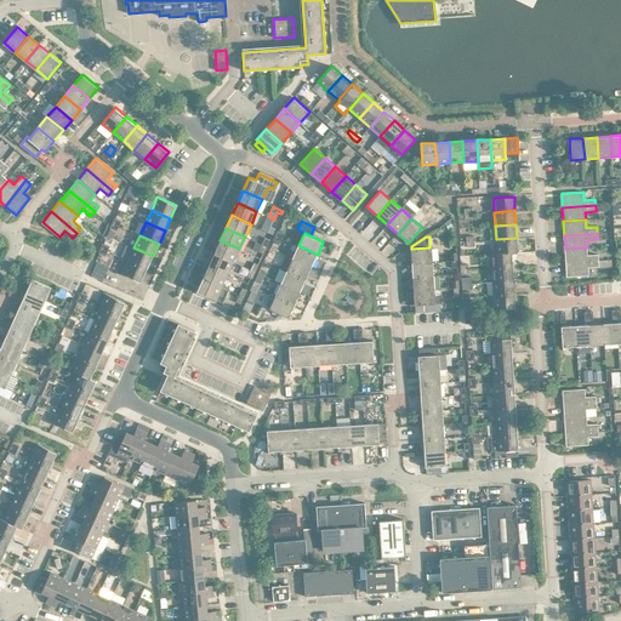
[(496,239),(497,252),(497,254),(512,252),(518,252),(517,238),(496,239)]
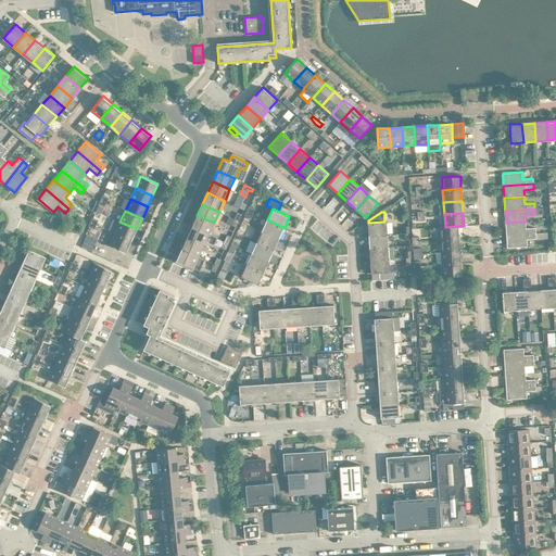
[(197,215),(192,227),(209,235),(214,223),(197,215)]
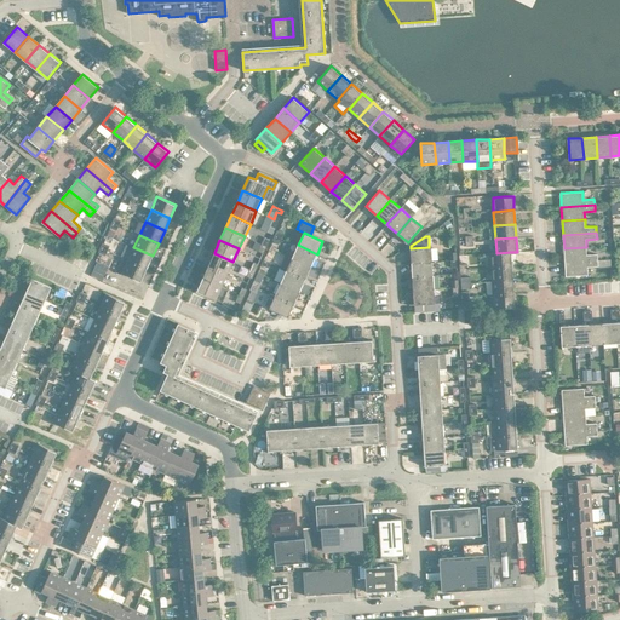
[(298,245),(292,258),(311,267),(317,254),(298,245)]
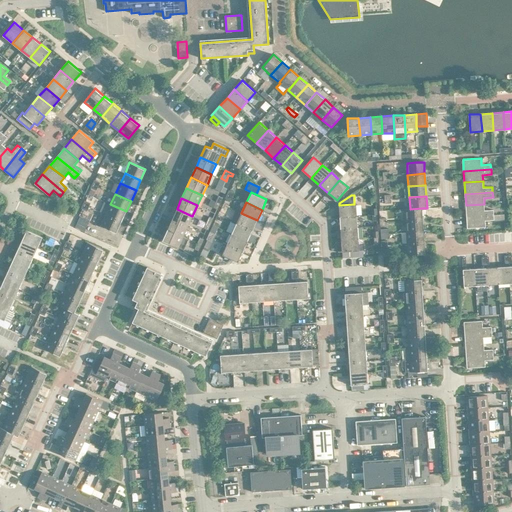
[(110,204),(106,214),(121,221),(126,211),(110,204)]
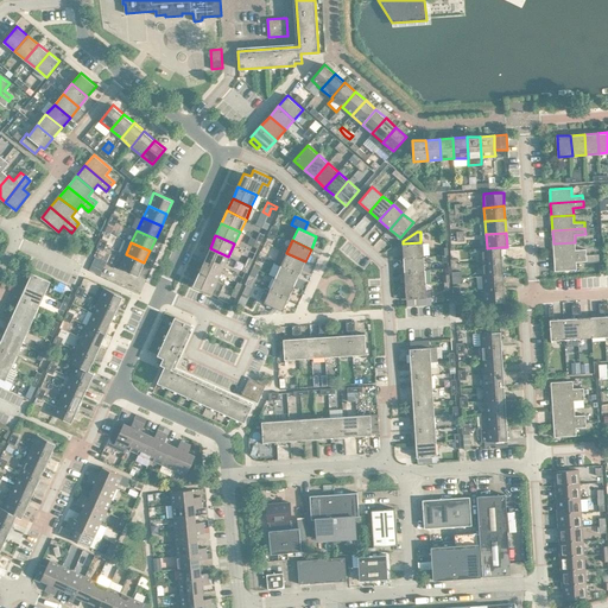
[(403,244),(404,258),(424,257),(423,242),(420,242),(403,244)]
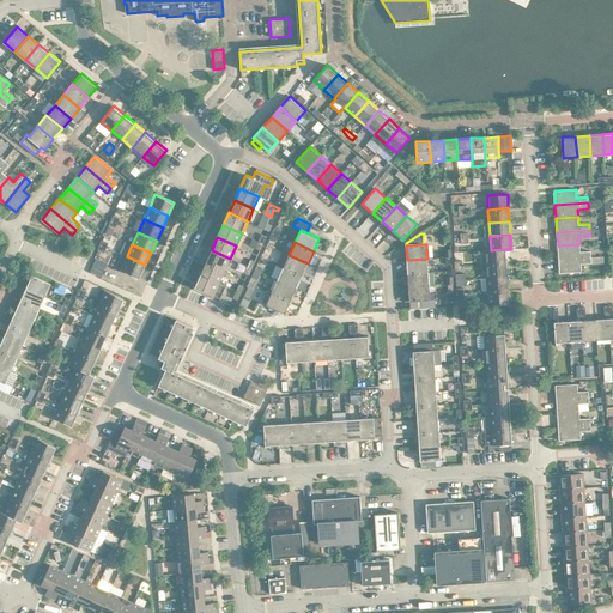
[(558,246),(558,260),(592,258),(590,252),(580,252),(580,244),(558,246)]
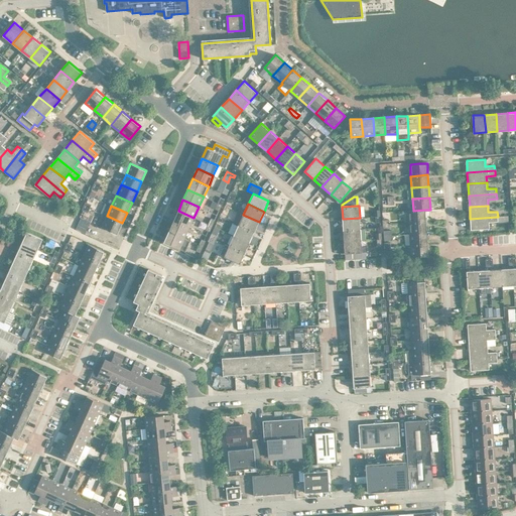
[(408,211),(409,222),(426,221),(425,210),(413,211),(413,210),(408,211)]
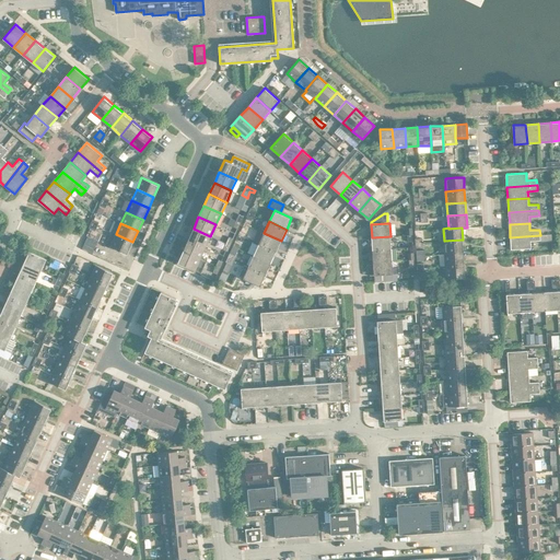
[(90,229),(86,235),(88,236),(98,241),(102,234),(90,229)]
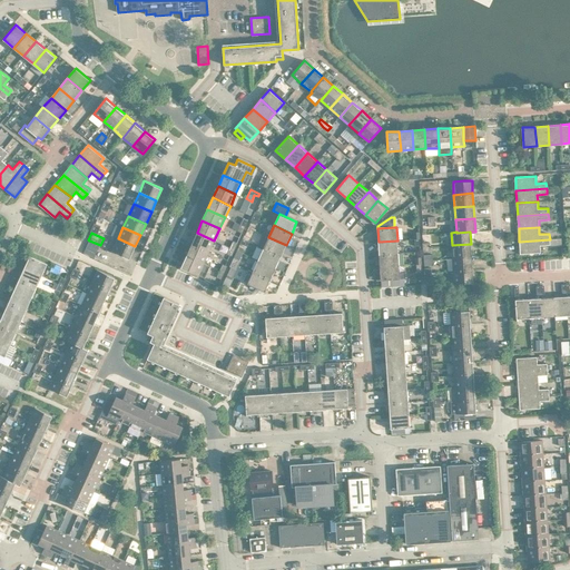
[(197,233),(192,244),(209,252),(214,241),(197,233)]
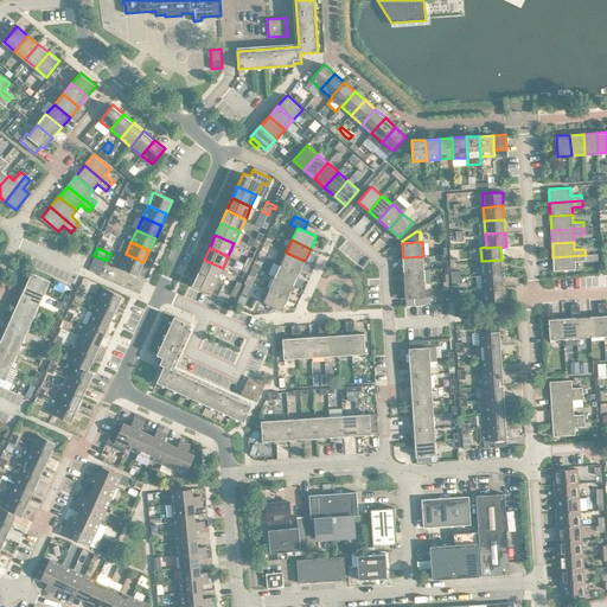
[(286,253),(280,264),(299,273),(305,261),(286,253)]
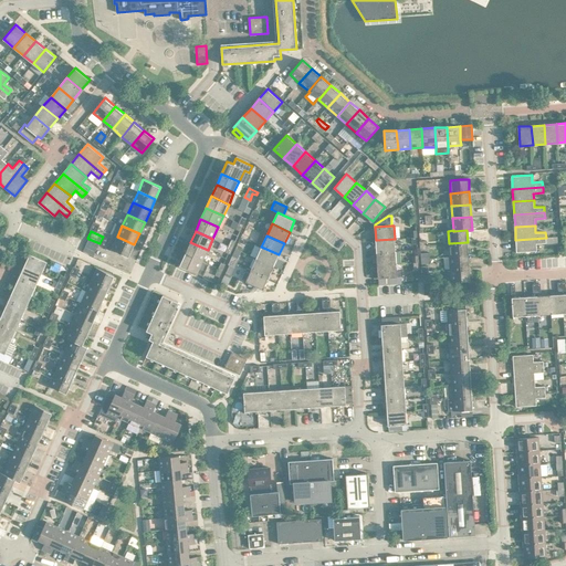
[(134,244),(117,237),(112,249),(128,257),(134,244)]
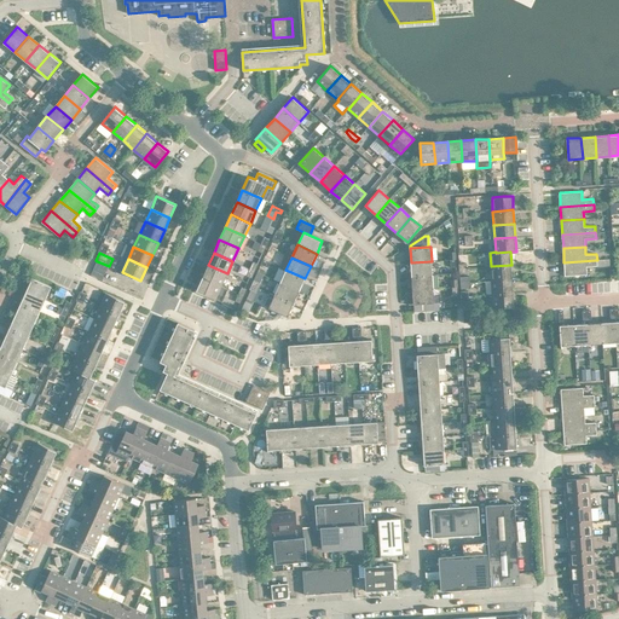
[(597,260),(563,262),(565,276),(588,275),(586,266),(597,266),(597,260)]
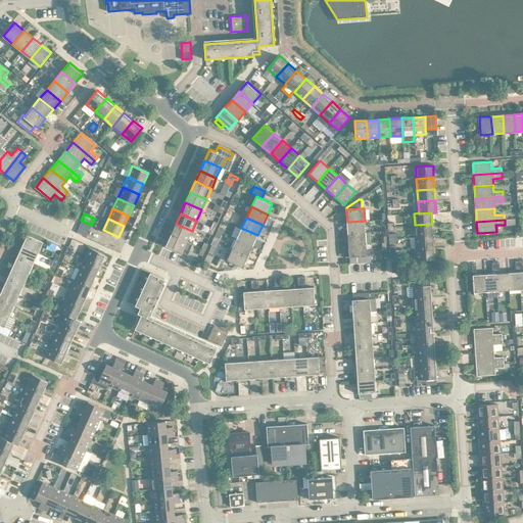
[(82,221),(77,232),(86,236),(92,225),(82,221)]
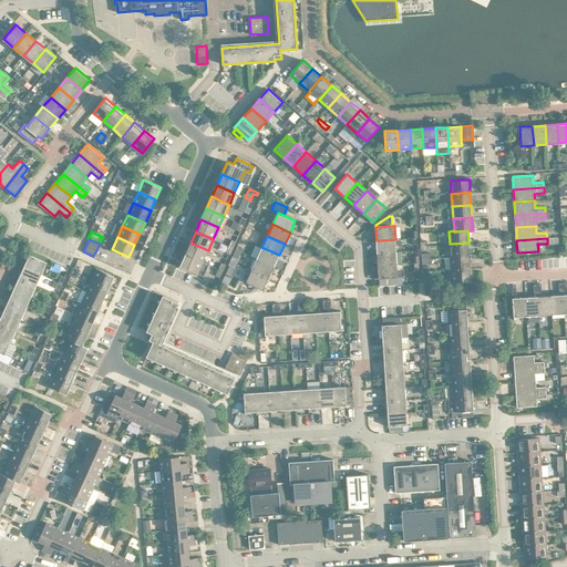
[(377,240),(377,253),(397,251),(395,239),(377,240)]
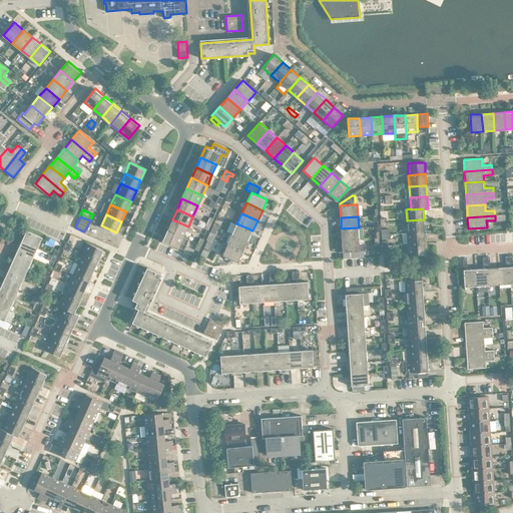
[(172,219),(167,229),(183,236),(188,226),(172,219)]
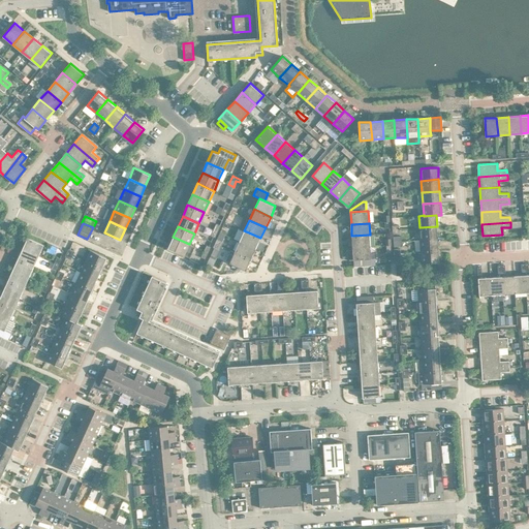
[(419,227),(419,240),(437,239),(437,226),(419,227)]
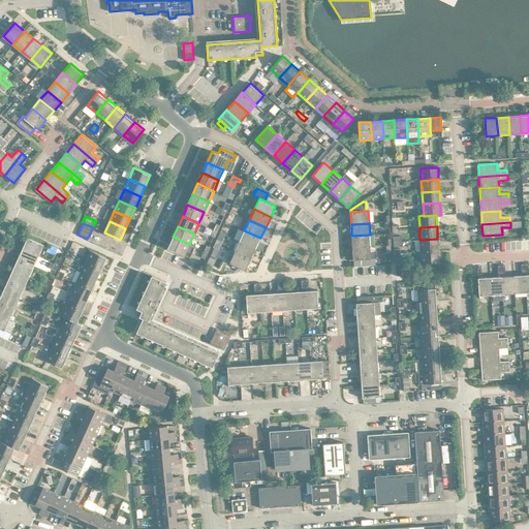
[(244,230),(240,241),(255,249),(260,238),(244,230)]
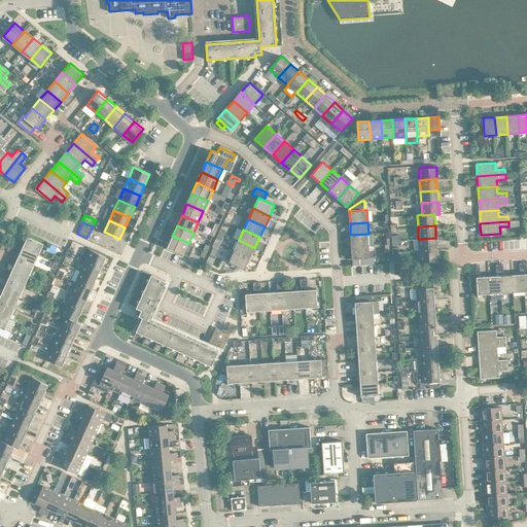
[(350,235),(351,247),(369,246),(369,234),(350,235)]
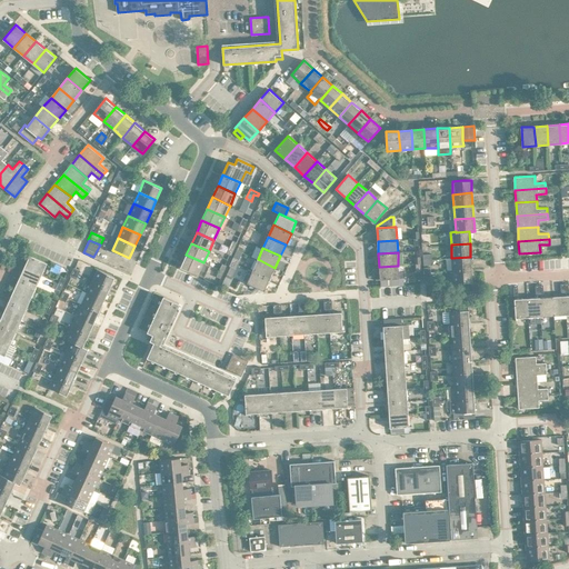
[(30,255),(25,267),(42,275),(47,263),(30,255)]
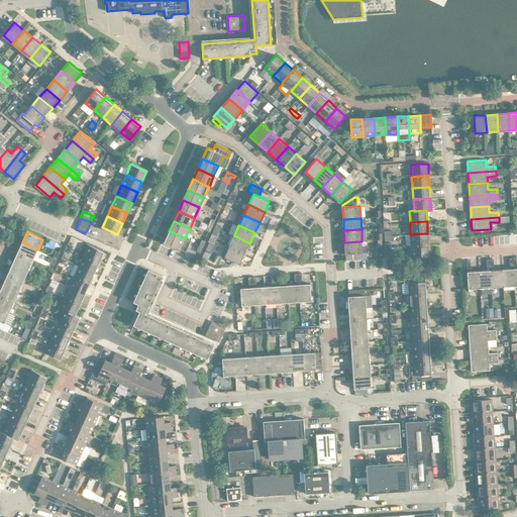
[(185,238),(169,231),(164,242),(180,249),(185,238)]
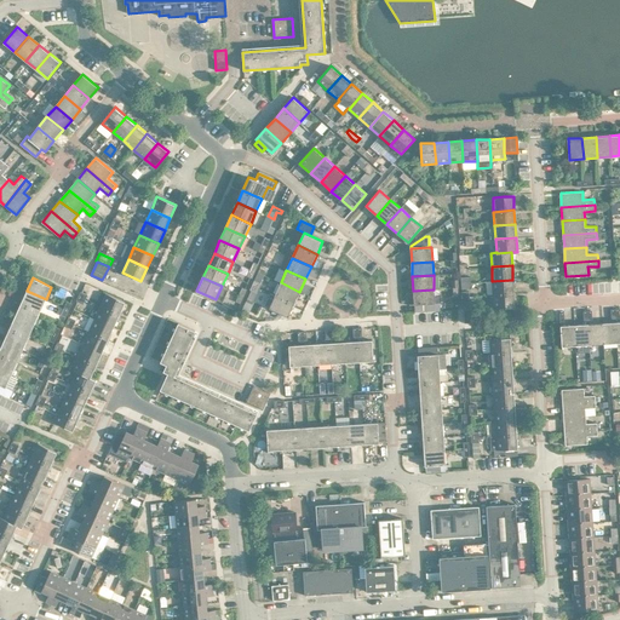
[(492,281),(493,294),(514,293),(512,280),(492,281)]
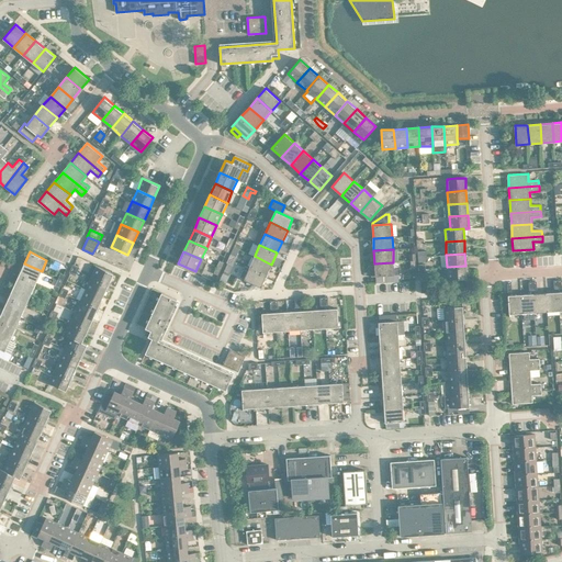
[(255,256),(249,268),(267,276),(271,265),(255,256)]
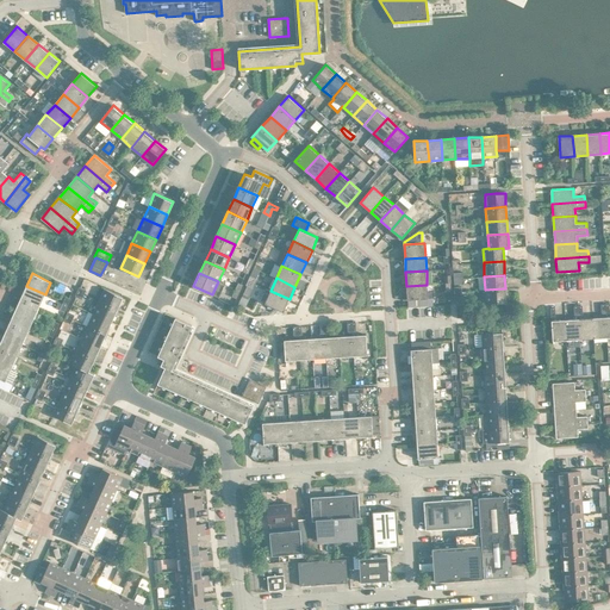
[(427,285),(406,286),(408,299),(428,298),(427,285)]
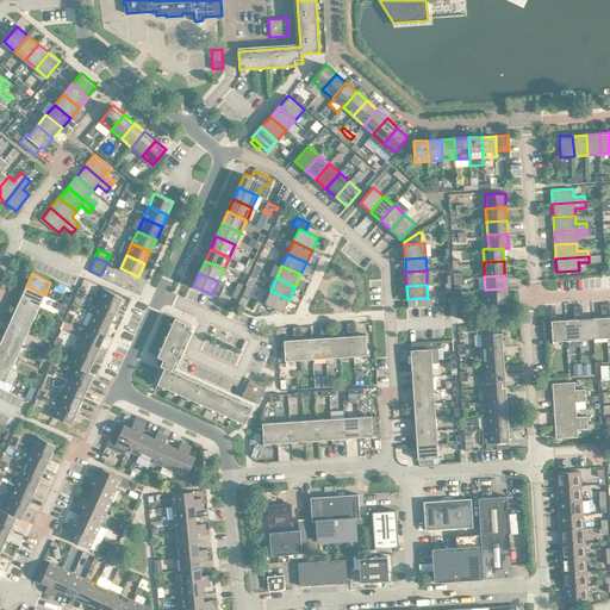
[(26,286),(20,299),(39,307),(45,294),(26,286)]
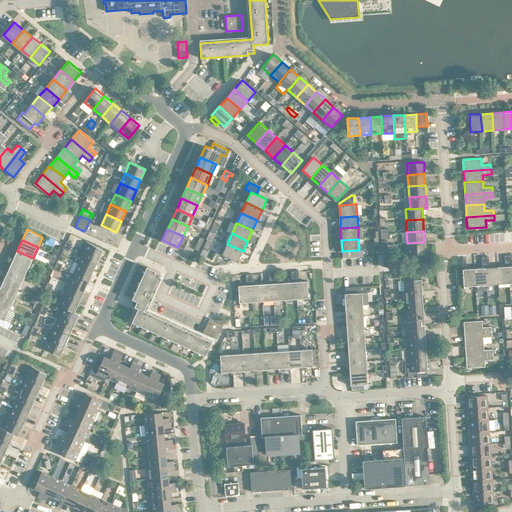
[(207,240),(203,249),(208,251),(212,242),(207,240)]
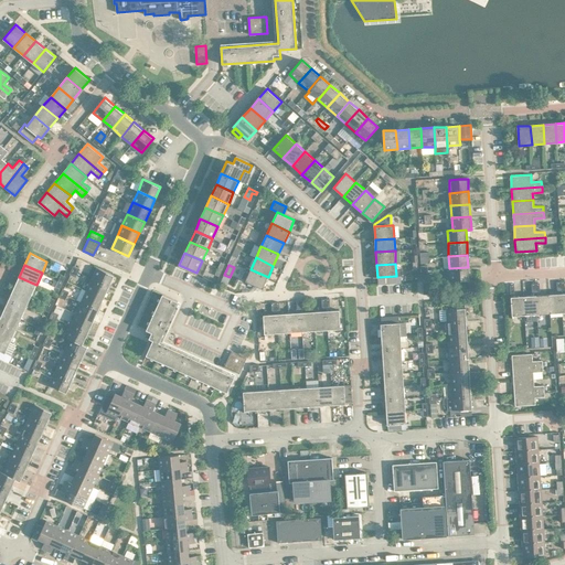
[(97,267),(92,279),(109,287),(114,275),(97,267)]
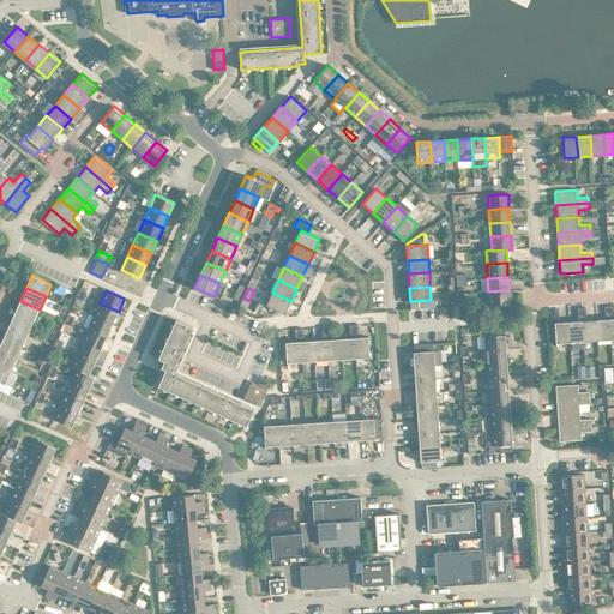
[(509,290),(488,292),(489,306),(510,305),(509,290)]
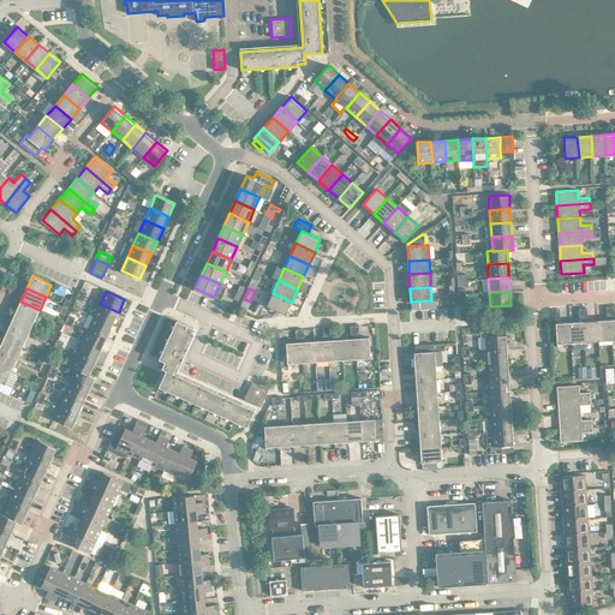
[(292,302),(273,293),(267,306),(276,310),(286,315),(292,302)]
